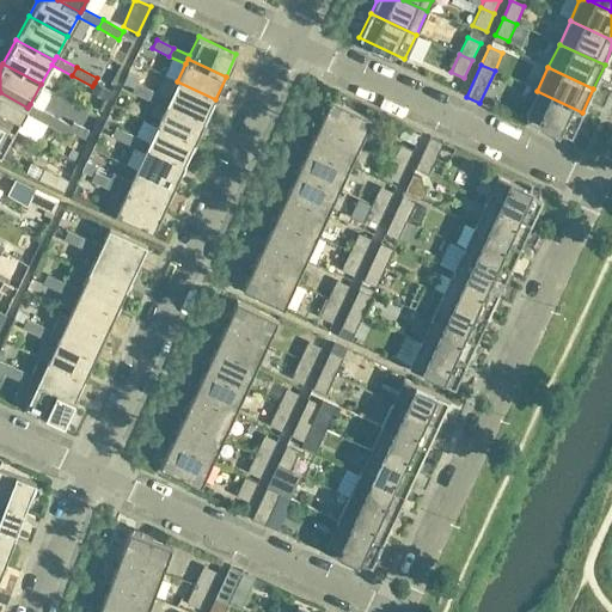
[(127,73),(122,83),(134,89),(135,84),(139,78),(127,73)]
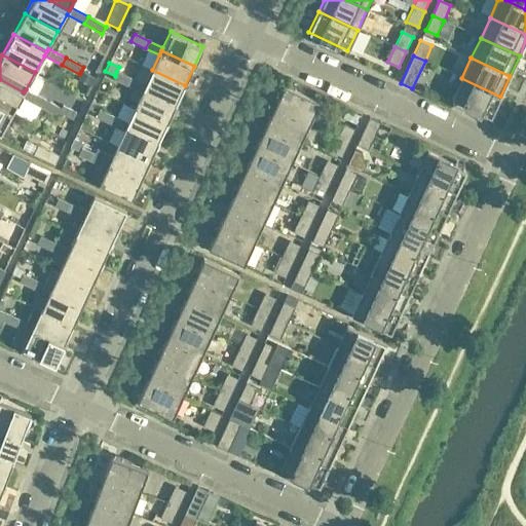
[(176,104),(185,85),(152,70),(145,85),(130,79),(127,86),(142,92),(144,89),(176,104)]
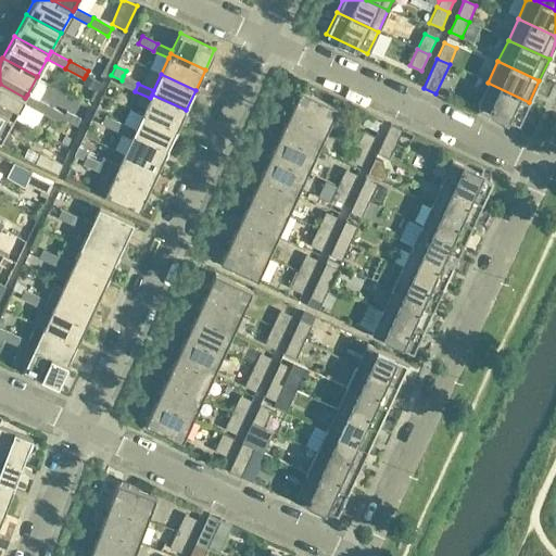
[(84,78),(80,84),(95,91),(100,83),(86,75),(84,78)]
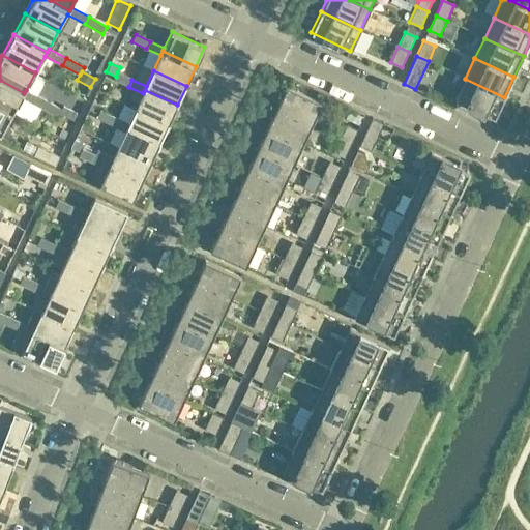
[(114,80),(128,87),(131,80),(117,72),(116,77),(114,80)]
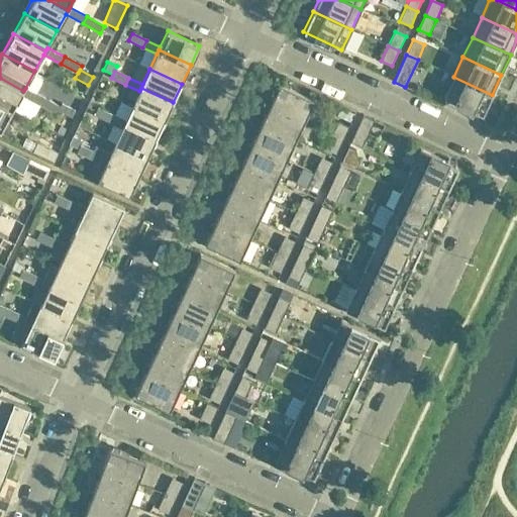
[(483,115),(492,95),(453,77),(444,97),(483,115)]
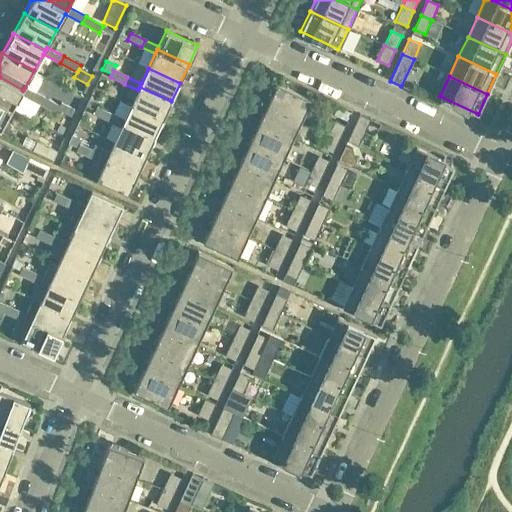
[(42,96),(25,87),(23,90),(0,77),(0,103),(12,110),(21,94),(38,103),(42,96)]
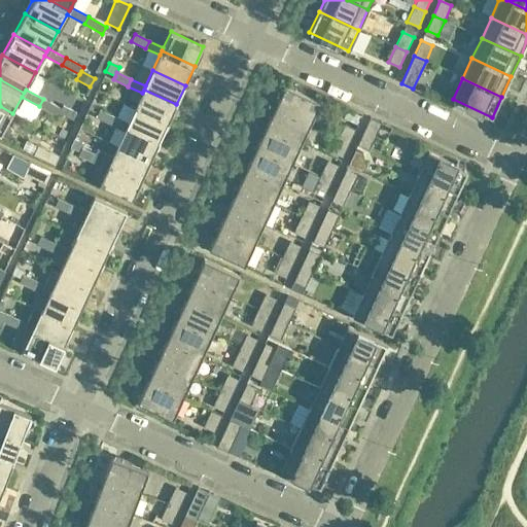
[(311,123),(320,102),(284,85),(275,106),(311,123)]
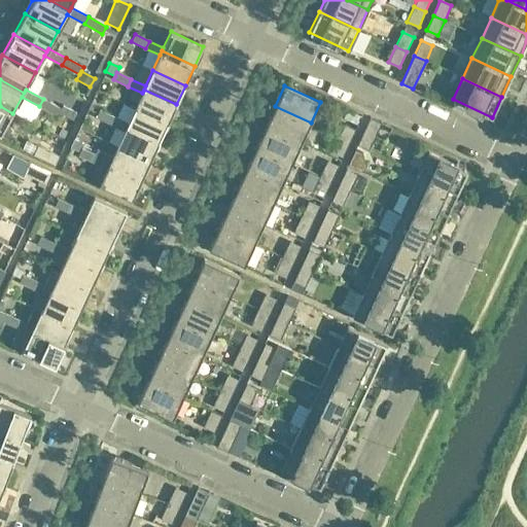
[(168,124),(176,104),(144,90),(142,93),(135,108),(168,124)]
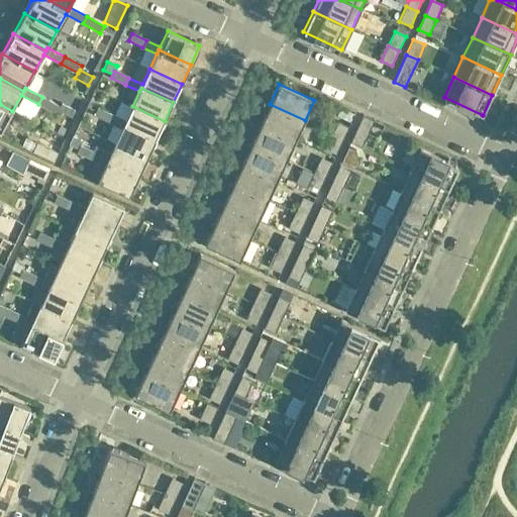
[(60,106),(42,97),(38,104),(56,113),(60,106)]
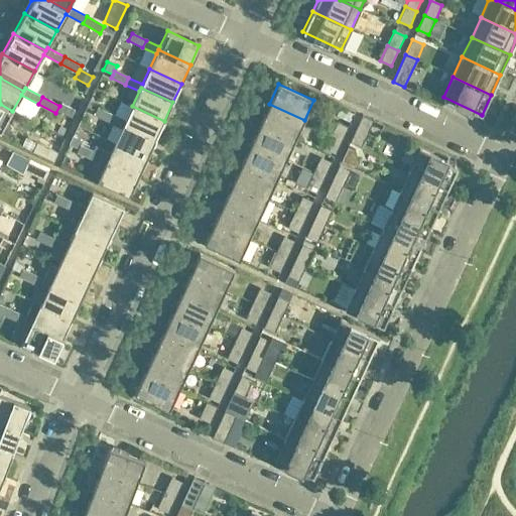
[(76,111),(62,103),(58,110),(72,118),(76,111)]
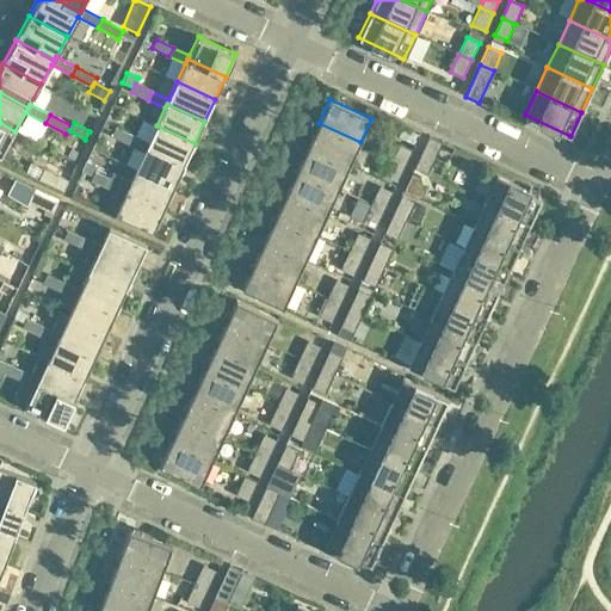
[(7,144),(14,131),(0,123),(0,155),(0,156),(1,155),(11,161),(16,153),(7,144)]
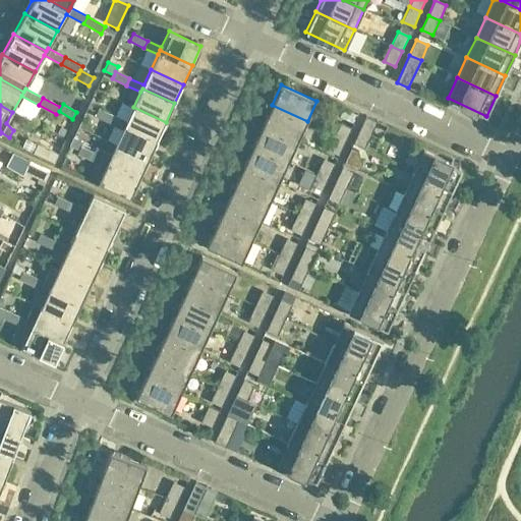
[(297,141),(307,121),(272,105),(263,125),(297,141)]
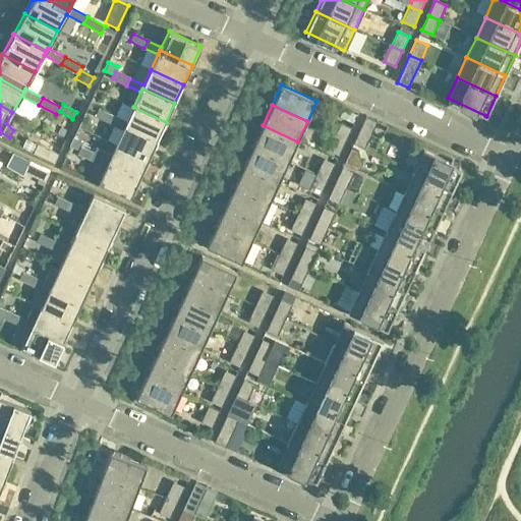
[(157,140),(166,122),(133,107),(126,122),(112,115),(109,123),(123,129),(124,126),(157,140)]
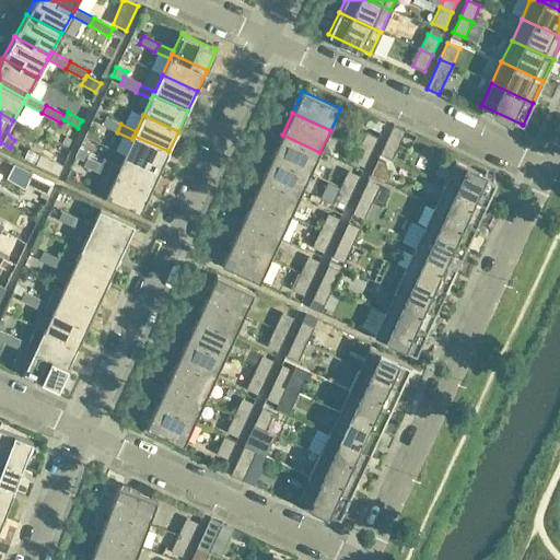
[(377,131),(382,123),(369,116),(364,125),(377,131)]
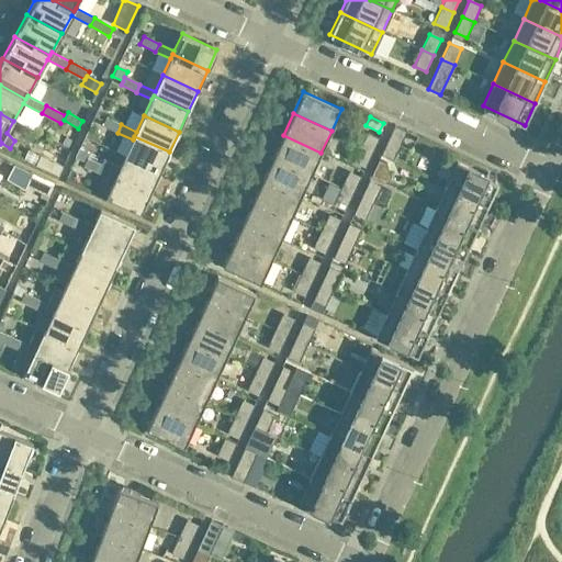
[(102,125),(117,133),(121,124),(105,117),(102,125)]
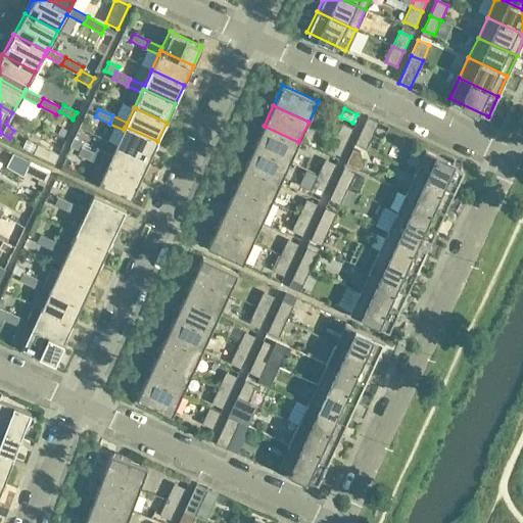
[(366,149),(379,122),(367,116),(354,144),(366,149)]
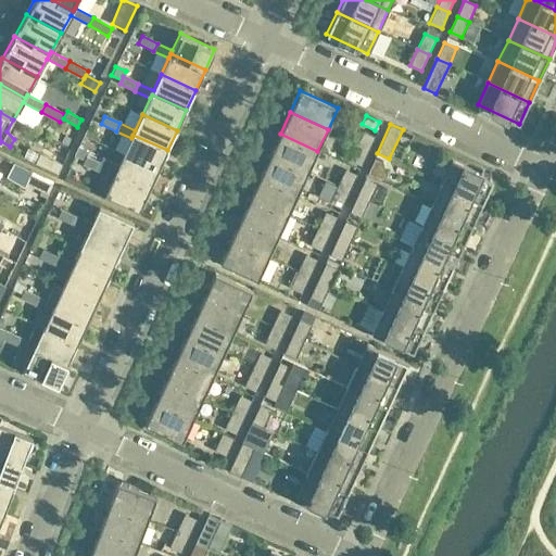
[(368,151),(375,137),(363,131),(356,146),(368,151)]
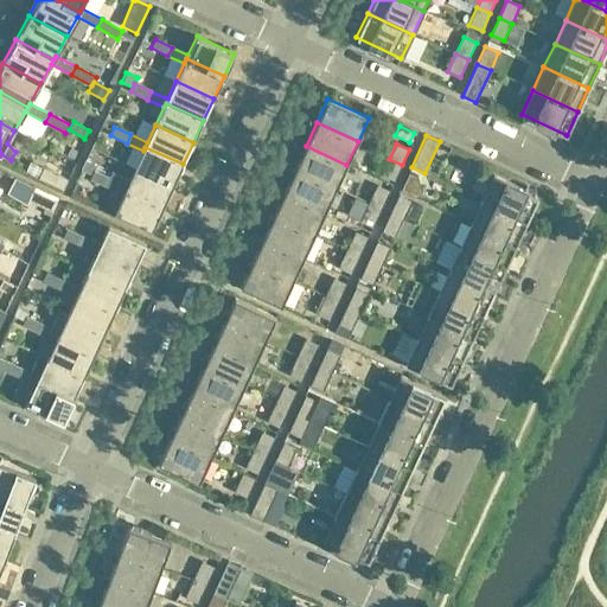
[(336,189),(346,165),(306,146),(295,170),(336,189)]
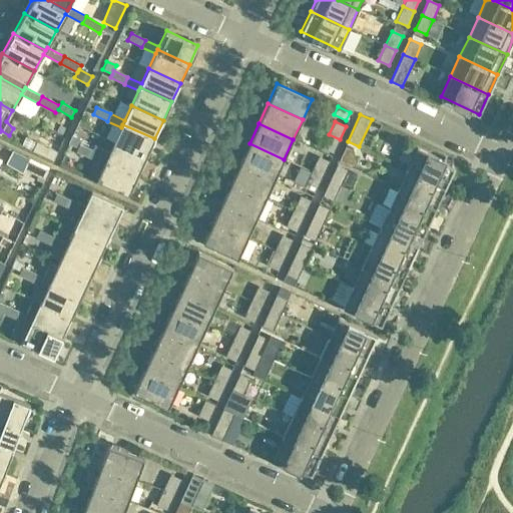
[(145,157),(154,138),(122,124),(121,127),(114,142),(145,157)]
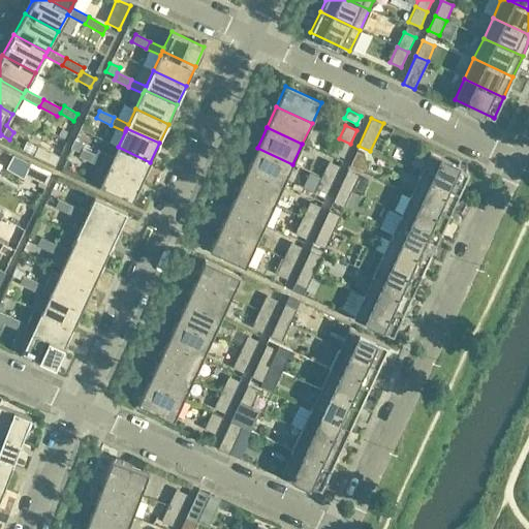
[(344,157),(350,144),(339,138),(333,152),(344,157)]
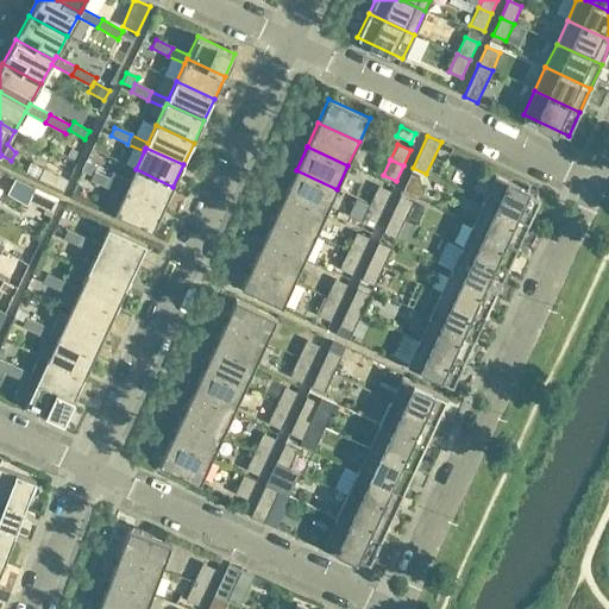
[(86,161),(81,170),(92,175),(94,171),(96,167),(86,161)]
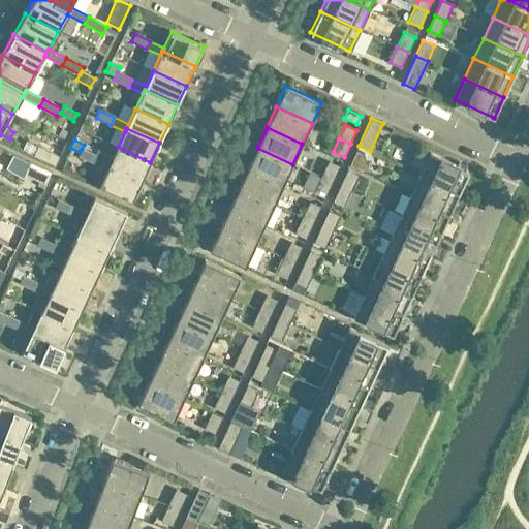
[(363,165),(370,151),(359,146),(351,160),(363,165)]
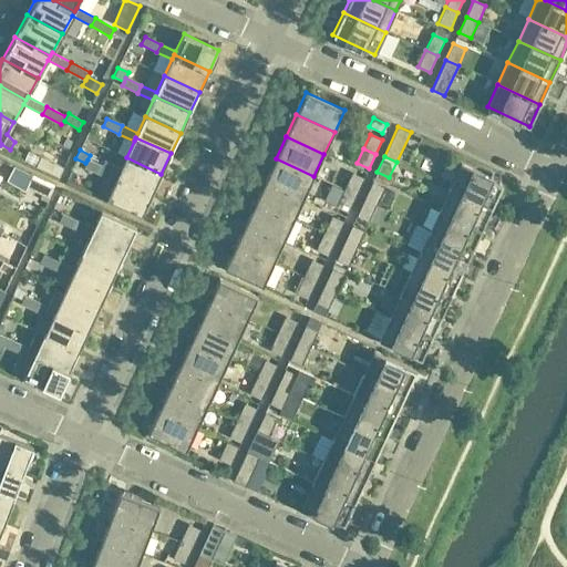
[(63,167),(41,157),(37,166),(59,176),(63,167)]
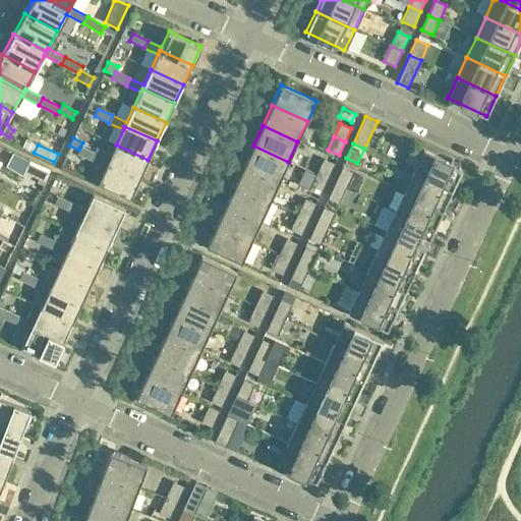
[(139,178),(148,160),(116,145),(111,155),(97,148),(95,153),(91,160),(106,167),(107,164),(139,178)]
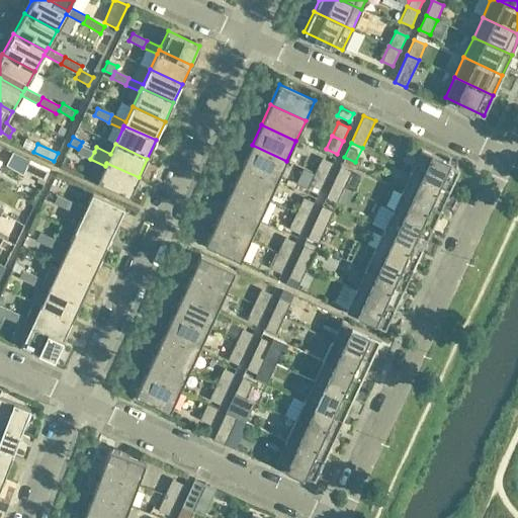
[(277,180),(286,161),(252,145),(242,164),(277,180)]
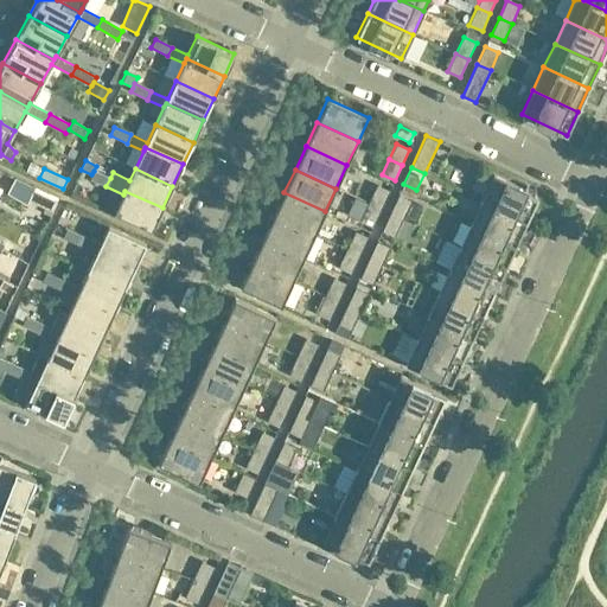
[(106,186),(110,178),(94,171),(91,174),(90,179),(106,186)]
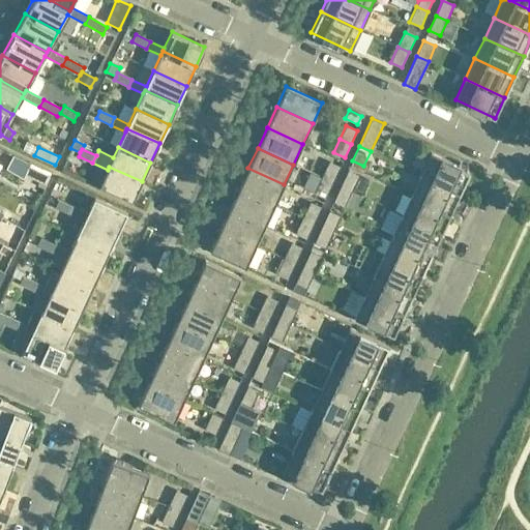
[(460,193),(470,172),(431,153),(421,174),(460,193)]
